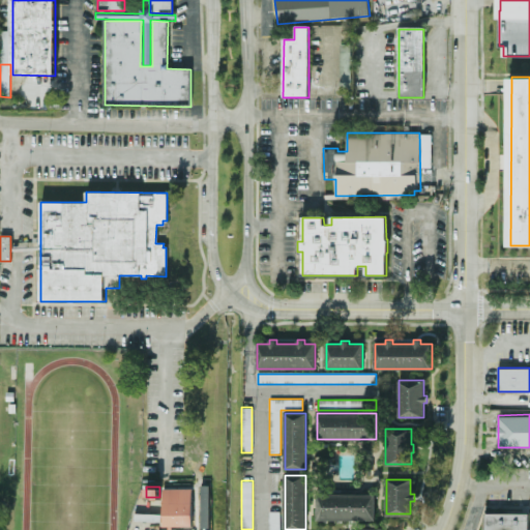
[(163,489),(192,489),(192,525),(170,525),(170,529),(167,529),(167,525),(163,525),(163,489)]
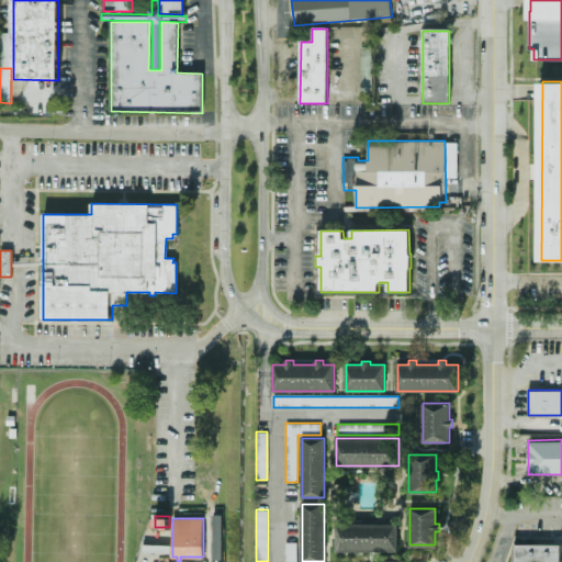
[(336,525),(397,525),(397,551),(336,551),(336,525)]
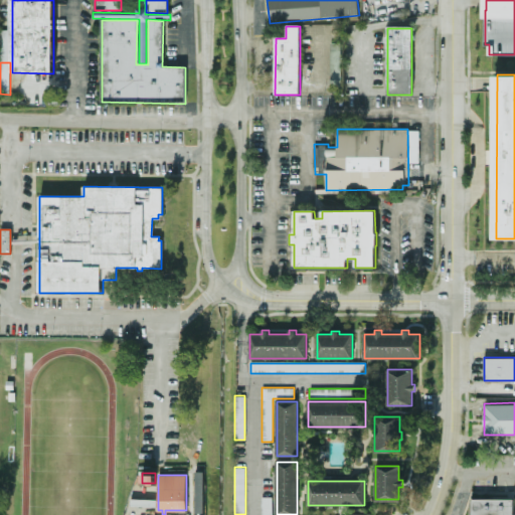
[(261,514),(261,497),(272,497),(272,514),(261,514)]
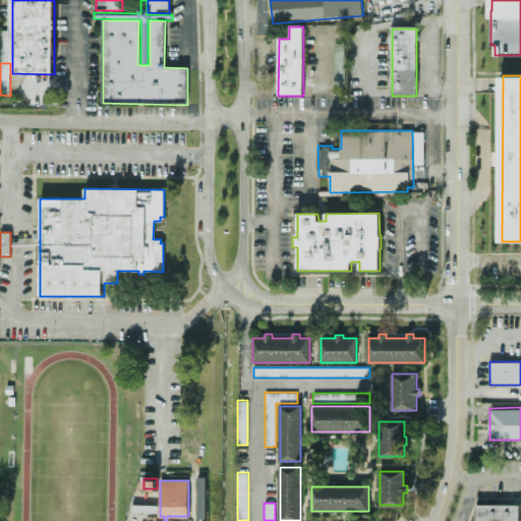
[(476,520),(477,504),(518,504),(518,520),(476,520)]
